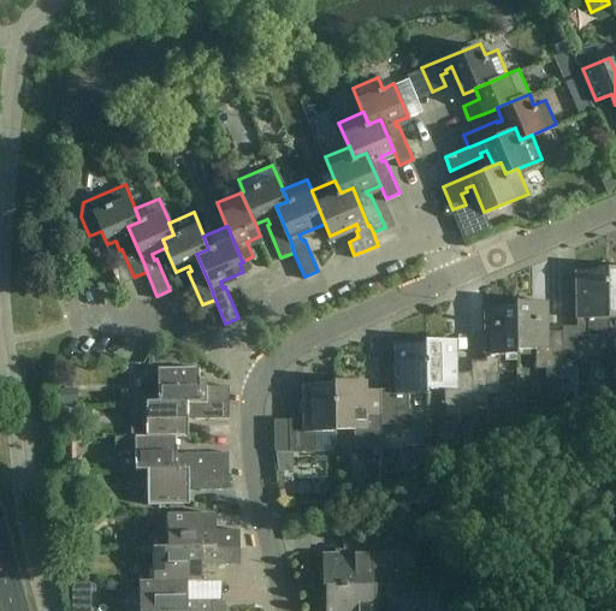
[(608,333),(606,266),(606,268),(576,270),(576,324),(562,324),(562,330),(563,359),(578,359),(578,333),(608,333)]
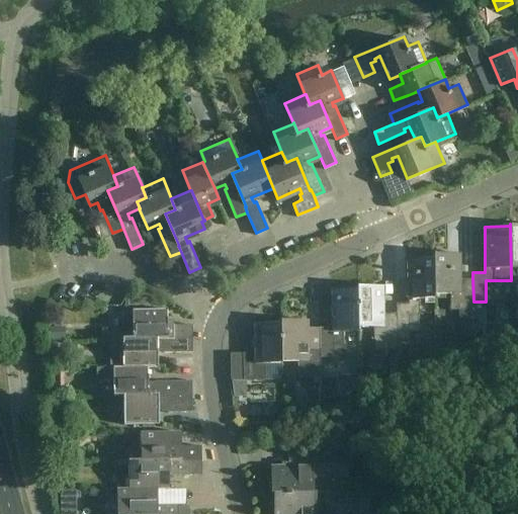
[(397,311),(397,337),(410,337),(409,313),(419,313),(419,296),(435,296),(434,252),(433,252),(433,256),(408,256),(409,301),(397,302),(397,311)]
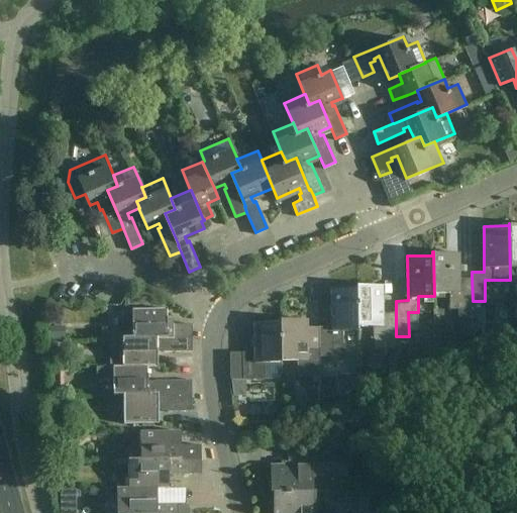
[(433,251),(434,296),(434,292),(449,292),(449,307),(473,306),(473,301),(472,277),(459,277),(459,251),(433,251)]
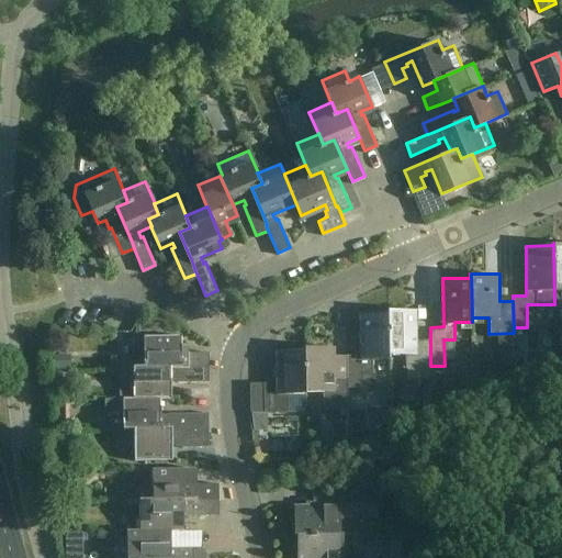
[(389,357),(388,309),(388,310),(388,313),(360,314),(360,353),(347,353),(347,377),(348,386),(362,386),(362,388),(375,388),(375,369),(372,369),(372,357),(389,357)]
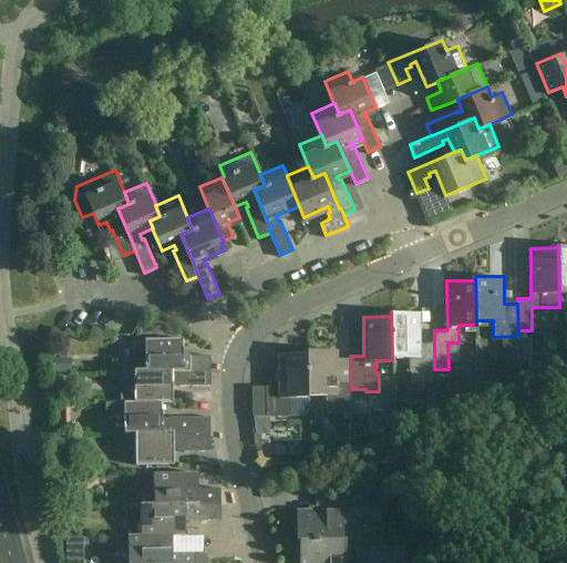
[(434,372),(434,369),(434,340),(421,340),(420,311),(391,311),(392,360),(393,360),(393,356),(409,356),(410,386),(435,386),(434,372)]
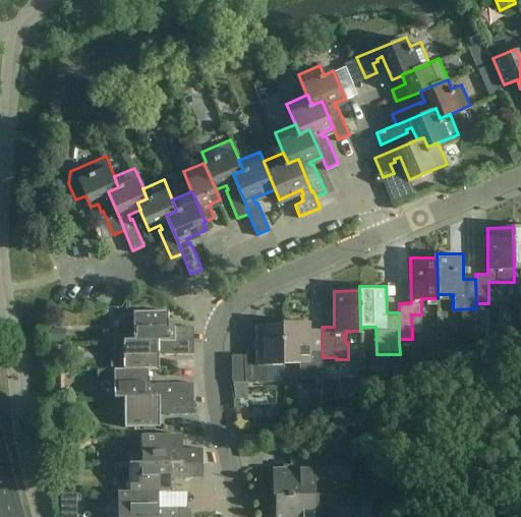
[(123,339),(193,338),(193,325),(169,325),(169,309),(133,309),(133,314),(123,314),(123,339)]
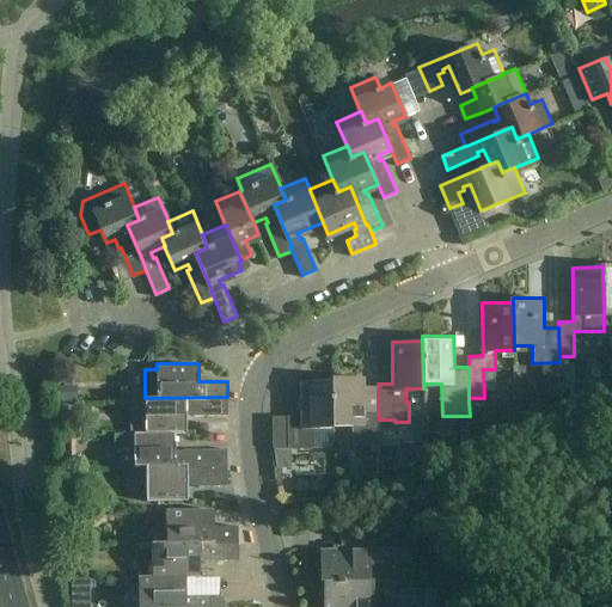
[(379,420),(378,410),(363,410),(363,375),(332,376),(334,427),(334,424),(353,424),(353,442),(379,442),(379,420)]
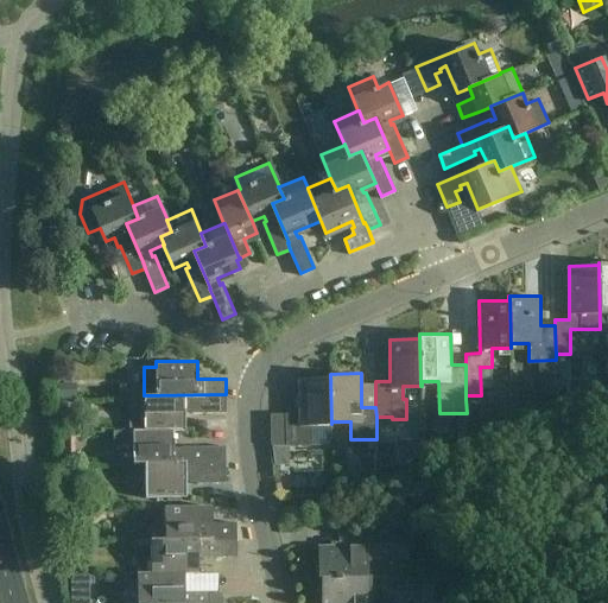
[(331,424),(330,374),(329,374),(329,376),(299,378),(299,411),(285,412),(286,444),(312,443),(312,424),(331,424)]
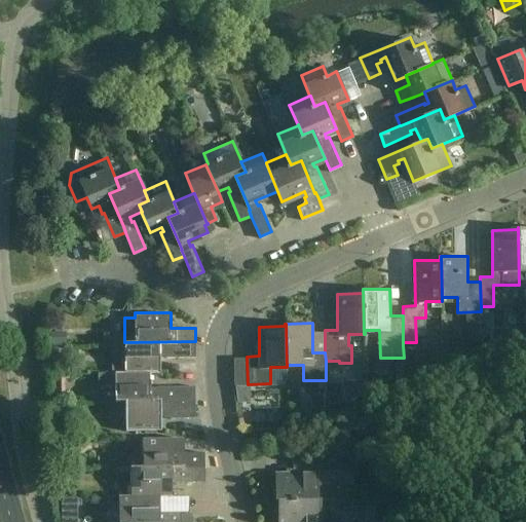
[(115,371),(151,371),(161,371),(160,356),(196,355),(195,341),(124,342),(114,342),(115,371)]
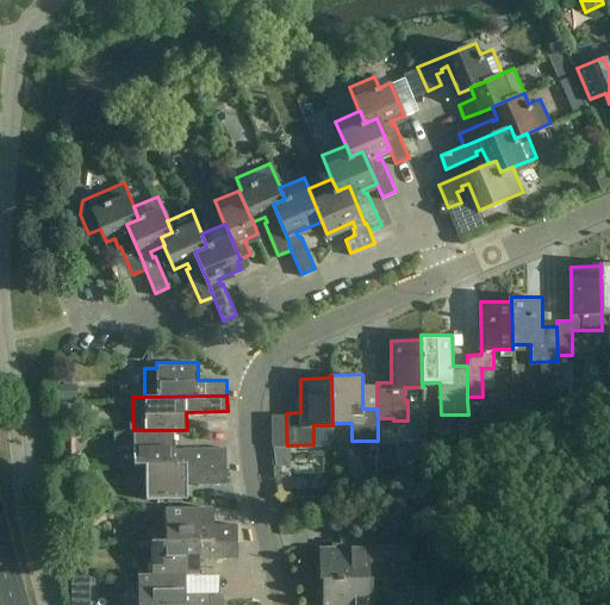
[(145,463),(197,463),(221,462),(221,447),(175,448),(175,430),(134,430),(113,430),(113,444),(134,444),(134,465),(145,465),(145,463)]
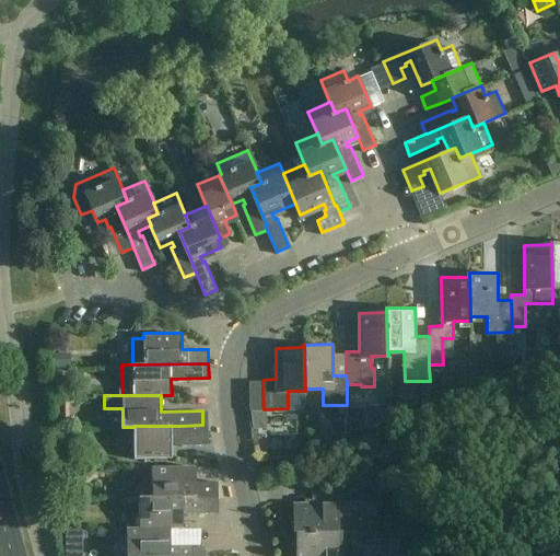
[(263,425),(263,407),(251,408),(252,425),(263,425)]
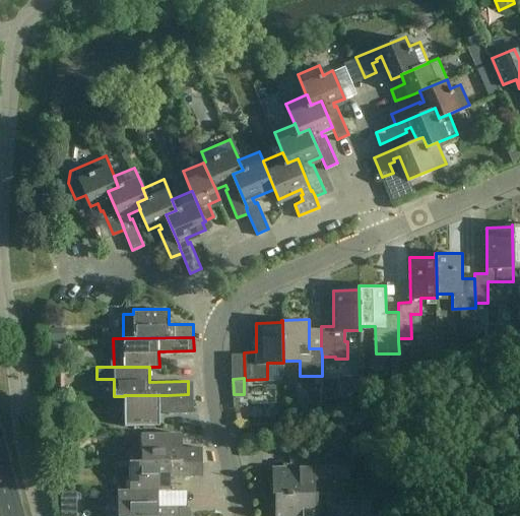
[(159,408),(168,407),(168,411),(193,411),(193,394),(188,394),(168,395),(124,395),(124,396),(125,425),(159,424),(159,408)]
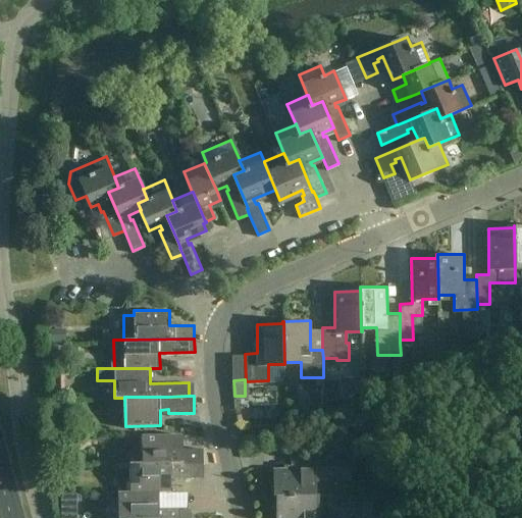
[(203,462),(203,447),(183,448),(183,433),(142,433),(142,462),(142,463),(191,462),(203,462)]
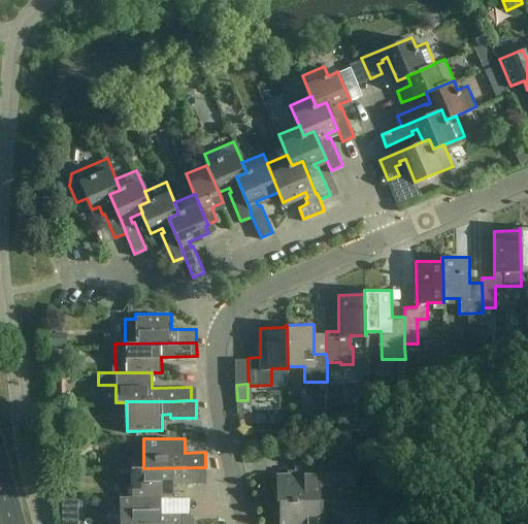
[(354,460),(304,461),(304,473),(277,473),(277,500),(322,500),(322,499),(319,499),(319,483),(335,483),(335,473),(351,473),(354,470),(354,460)]
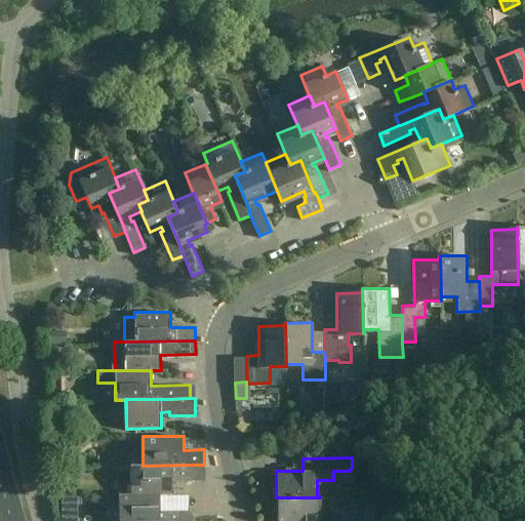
[(192,465),(143,466),(143,465),(130,465),(131,480),(119,480),(119,494),(160,493),(180,493),(180,492),(177,492),(176,479),(204,479),(204,465),(192,465)]
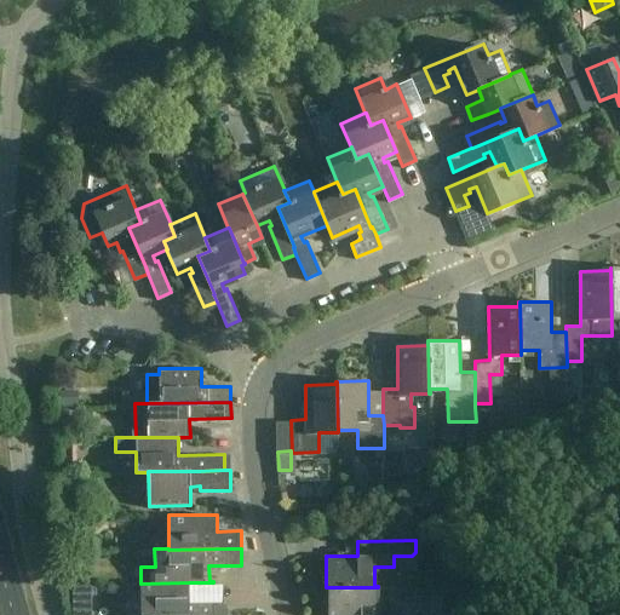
[(213,614),(213,602),(197,602),(197,604),(189,605),(189,582),(141,584),(141,614),(213,614)]
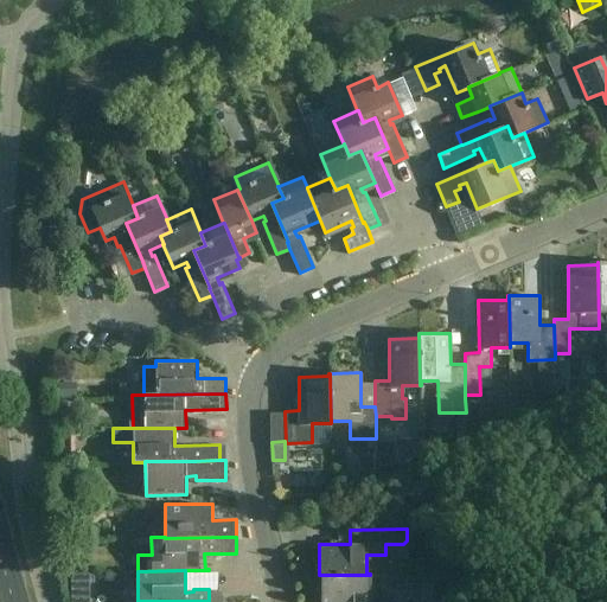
[(389,601),(389,594),(370,594),(370,575),(319,575),(319,576),(323,576),(321,601),(389,601)]
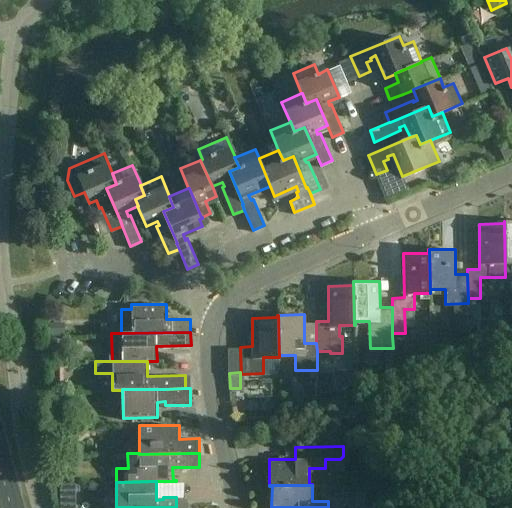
[(373,507),(388,507),(388,499),(373,499),(373,507)]
